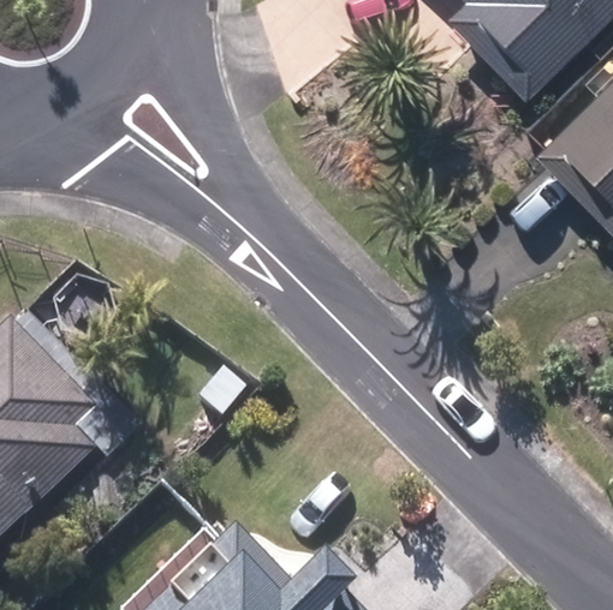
[(448,23),(524,102),(612,16),(612,0),(460,0),(466,6),(448,23)]
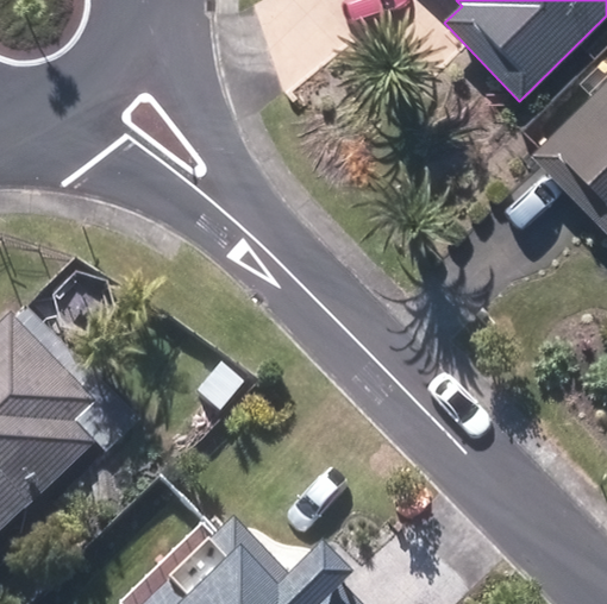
[(606,85),(532,155),(606,236),(606,85)]
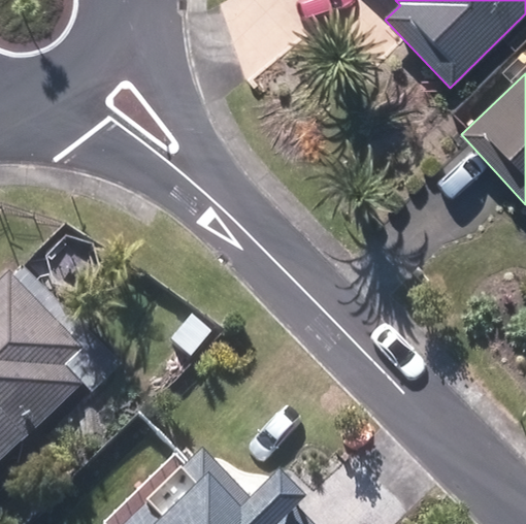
[(0,459),(23,436),(28,439),(85,384),(67,365),(85,348),(8,270),(0,277),(0,459)]
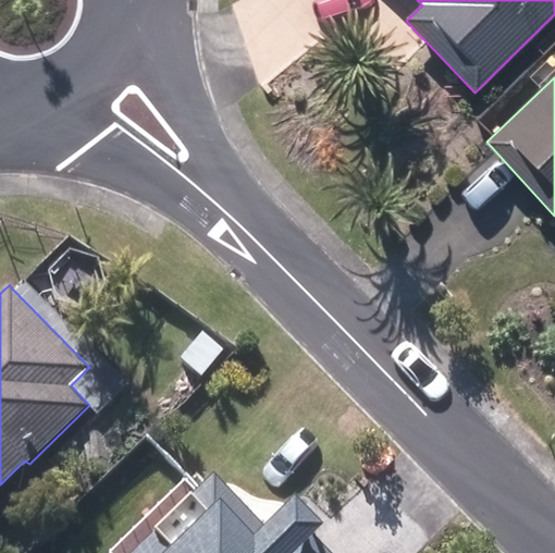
[(332,552),(309,528),(317,521),(292,494),(263,521),(216,470),(190,494),(206,508),(168,547),(152,530),(128,552),(332,552)]
